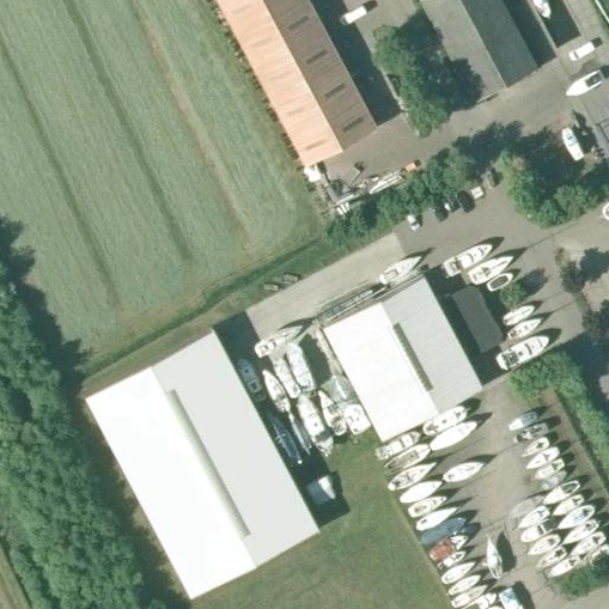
[(309,0),(217,0),(305,168),(377,129),(309,0)]
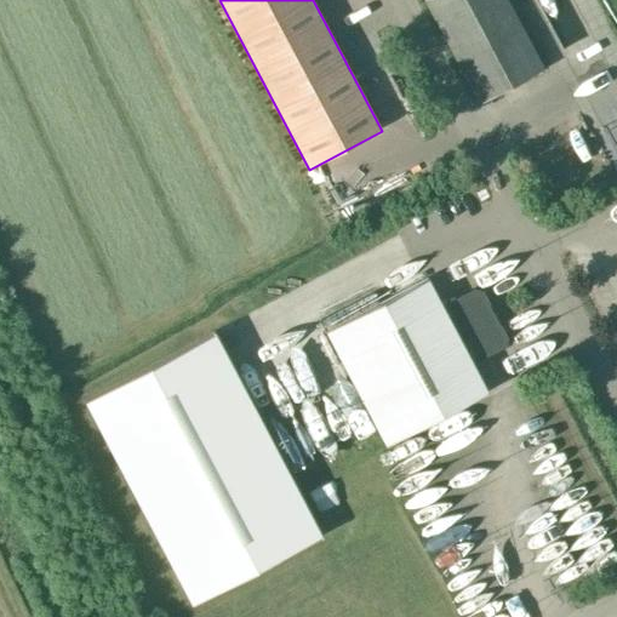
[(546,72),(507,0),(424,0),(481,106),(546,72)]
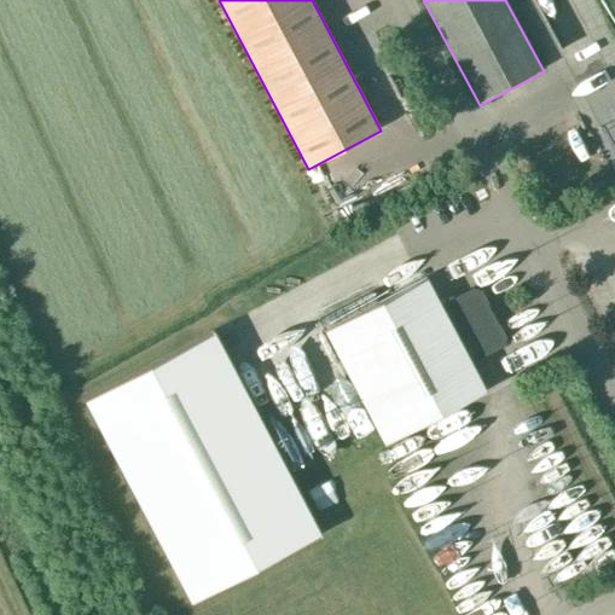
[(614,123),(603,129),(611,148),(614,146),(614,123)]
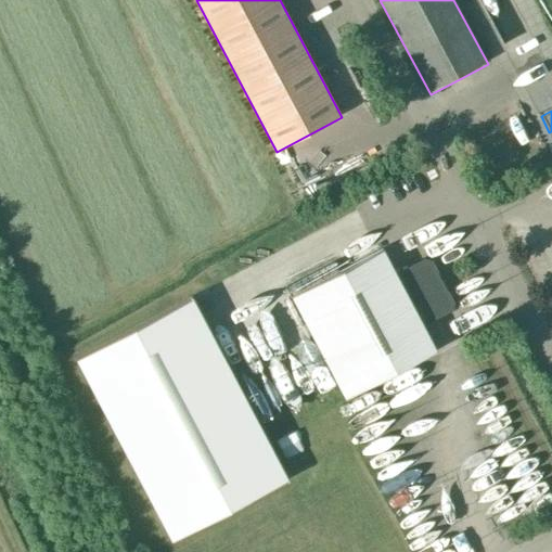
[(293,298),(347,400),(437,352),(424,326),(452,311),(454,305),(433,264),(426,261),(398,277),(384,249),(293,298)]
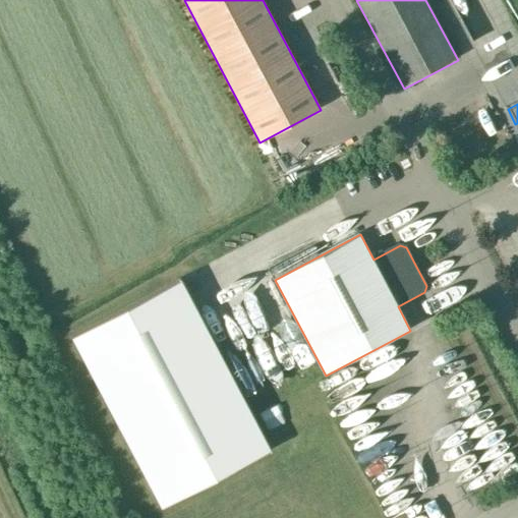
[(272,452),(182,282),(73,339),(163,510),(272,452)]
